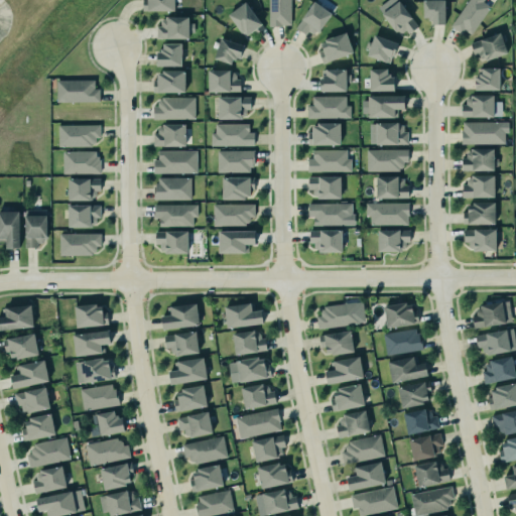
[(173,0),(173,10),(141,10),(141,0),(173,0)]
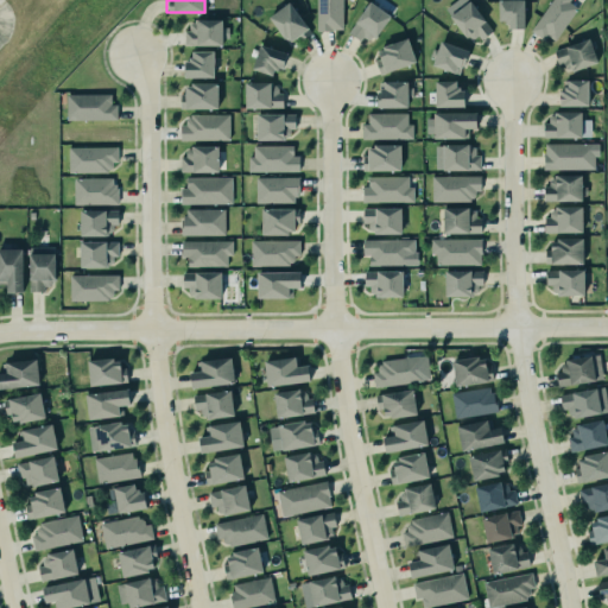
[(317,0),(317,30),(343,30),(342,0),(317,0)]
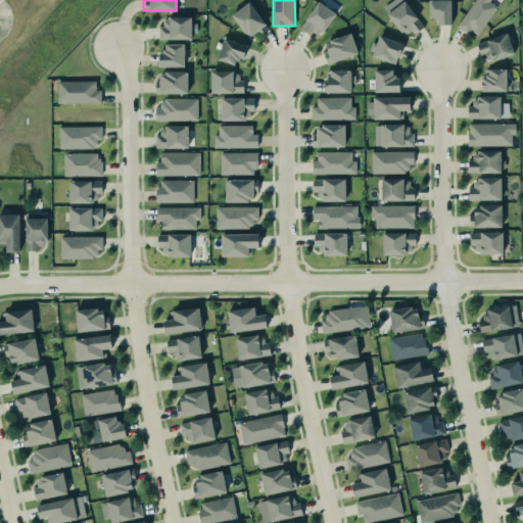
[(428,0),(449,0),(449,25),(436,25),(436,20),(433,20),(433,17),(428,17),(428,0)]
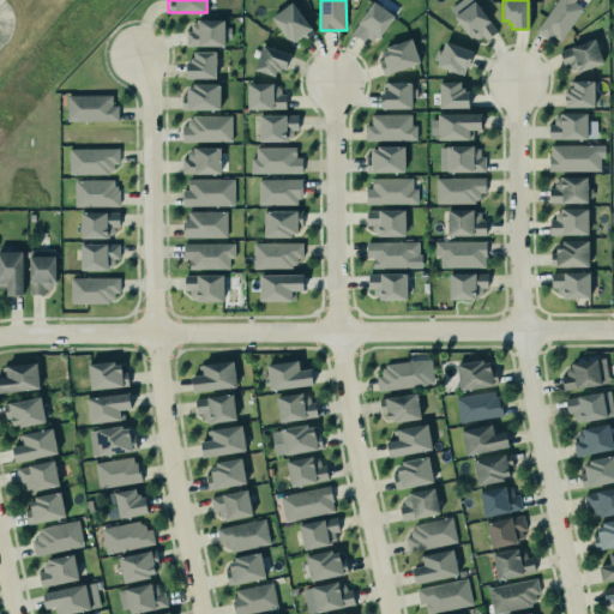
[(559,43),(585,5),(578,0),(558,0),(537,29),(559,43)]
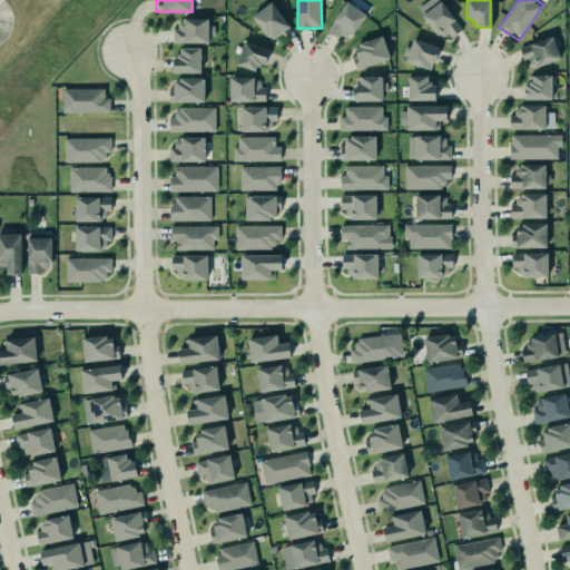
[(253,16),(273,43),(292,29),(272,1),(253,16)]
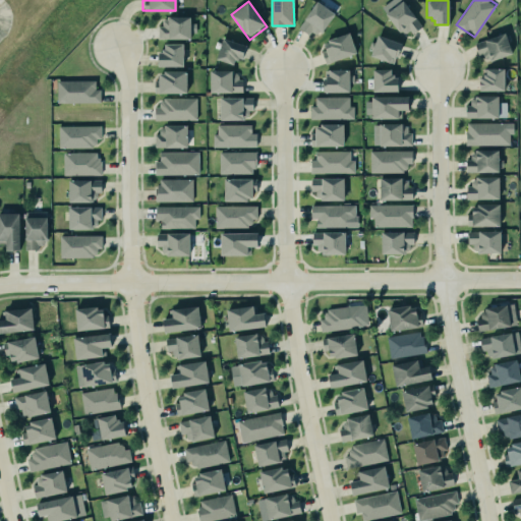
[(301,27),(322,38),(335,11),(314,1),(301,27)]
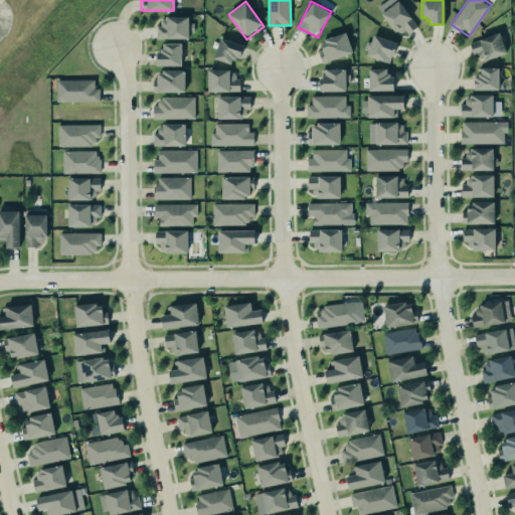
[(399,37),(416,25),(399,1),(382,13),(399,37)]
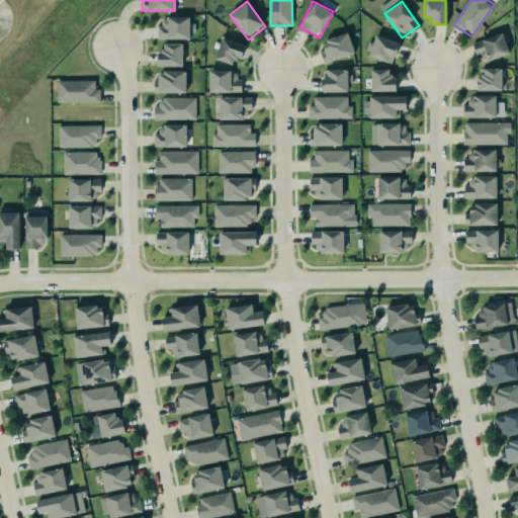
[(164,19),(164,16),(188,16),(188,38),(166,38),(166,37),(156,37),(156,25),(161,25),(160,19),(164,19)]
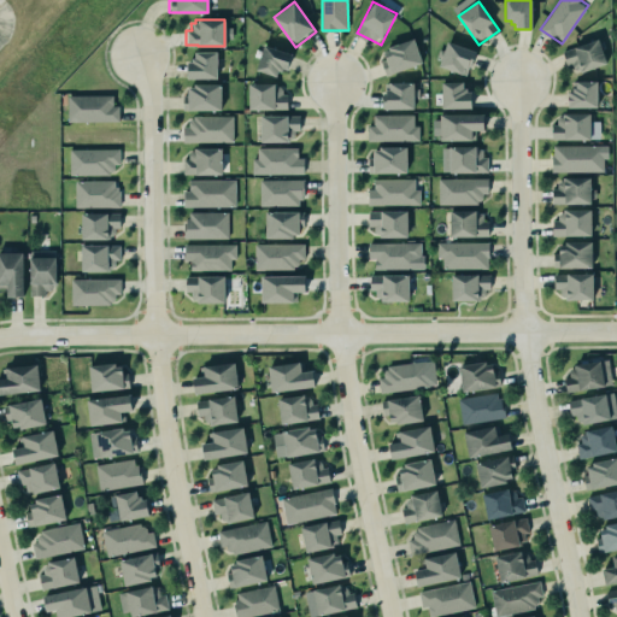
[(378,60),(383,59),(381,51),(386,50),(385,46),(412,37),(422,64),(383,76),(378,60)]
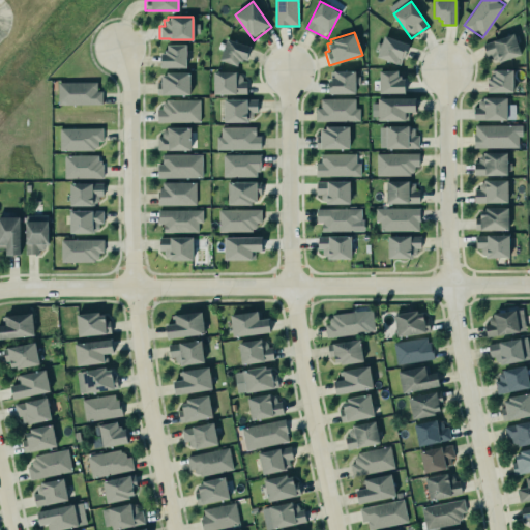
[(486,56),(481,45),(511,34),(519,54),(497,62),(496,59),(494,59),(491,58),(490,54),(486,56)]
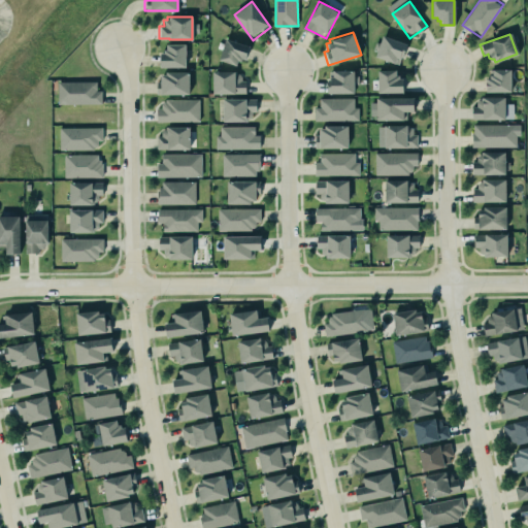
[(406,41),(381,36),(376,58),(401,63),(406,41)]
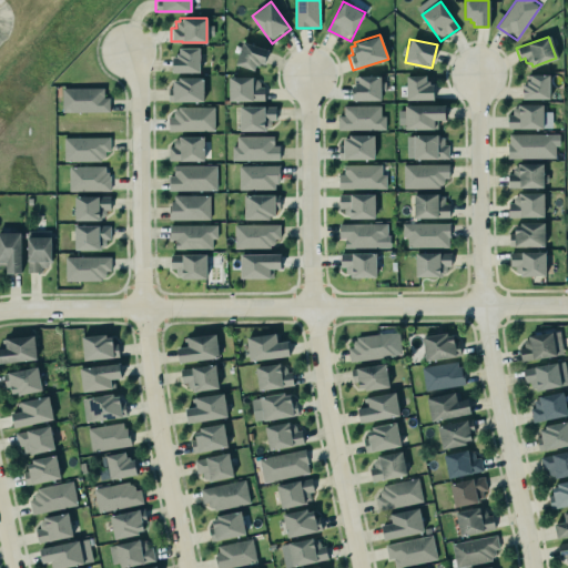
[(241,40),(267,49),(263,64),(259,63),(257,66),(255,64),(253,71),(233,64),(241,40)]
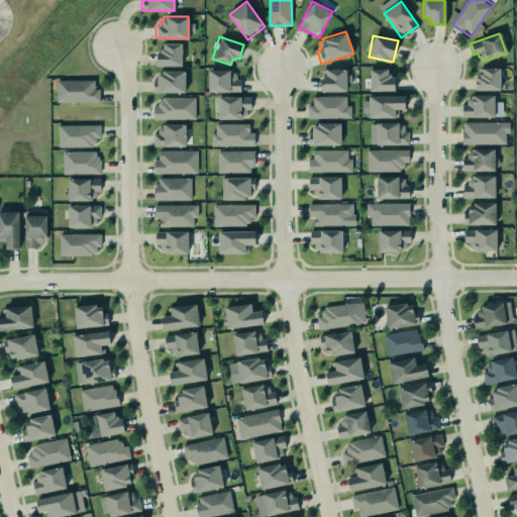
[(156,65),(181,66),(181,43),(162,42),(162,48),(160,48),(160,53),(156,53),(156,65)]
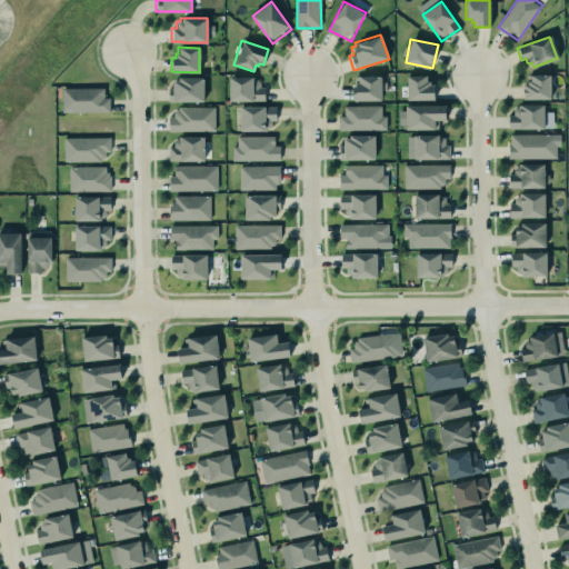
[(549,75),(550,99),(522,100),(521,85),(527,85),(526,81),(530,81),(530,76),(549,75)]
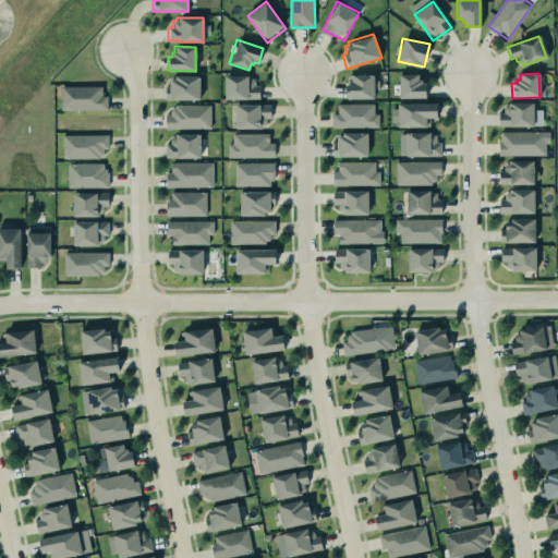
[(347,75),(373,74),(373,80),(377,80),(377,88),(373,88),(373,98),(346,98),(346,84),(347,84),(347,75)]
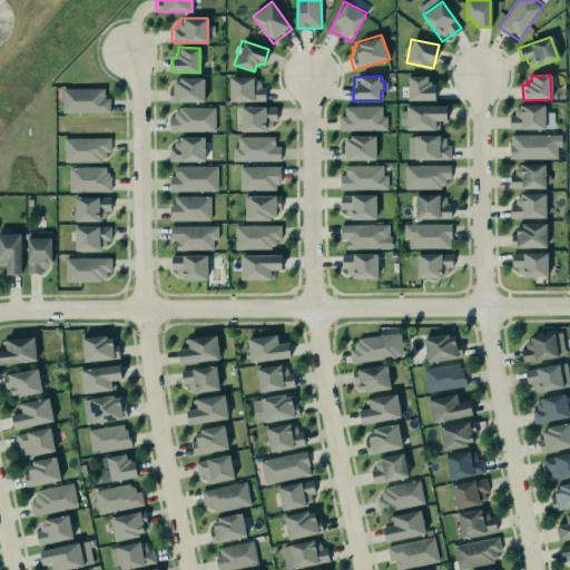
[(409,100),(435,100),(435,84),(429,84),(429,76),(408,76),(409,100)]
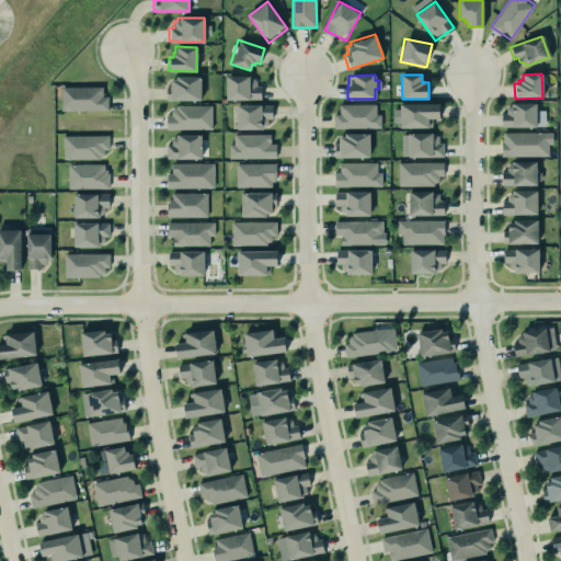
[(164,86),(170,86),(170,79),(175,79),(175,76),(199,76),(201,101),(170,101),(170,99),(165,99),(164,86)]
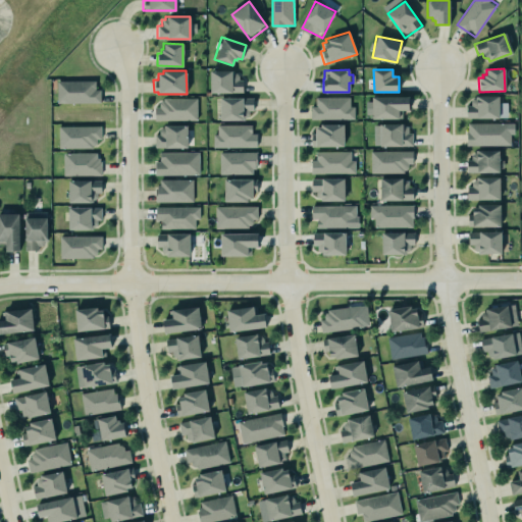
[(211,93),(244,92),(244,80),(237,80),(237,70),(210,70),(211,93)]
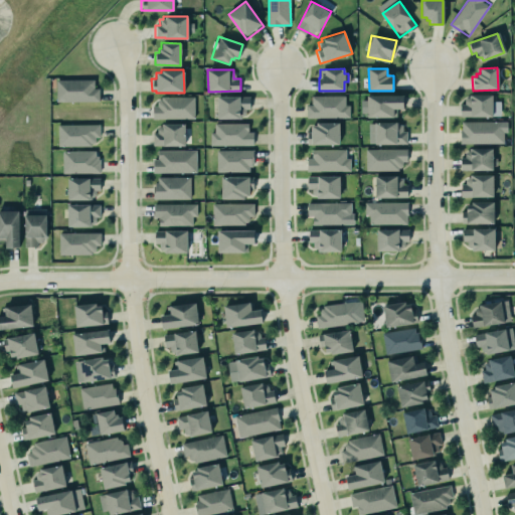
[(54,79),(93,79),(93,89),(98,89),(98,101),(55,102),(54,79)]
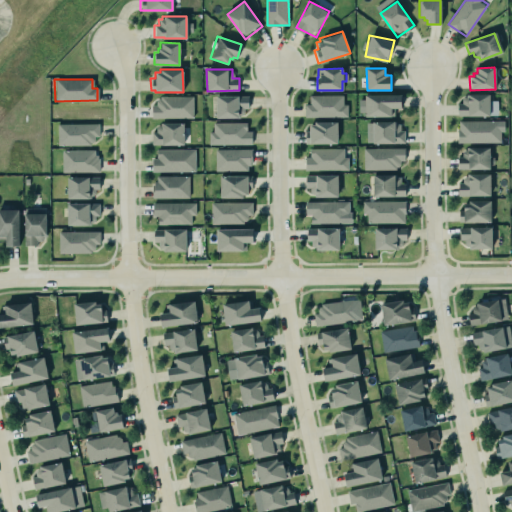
[(341,94),(308,95),(308,104),(303,104),(303,117),(346,116),(346,104),(341,104),(341,94)]
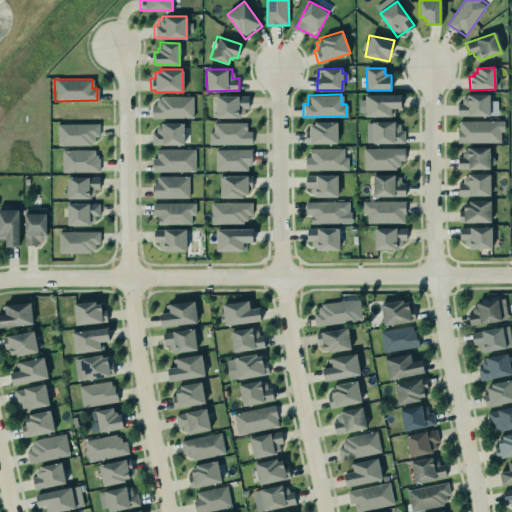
[(490,95),(459,94),(459,116),(489,116),(490,95)]
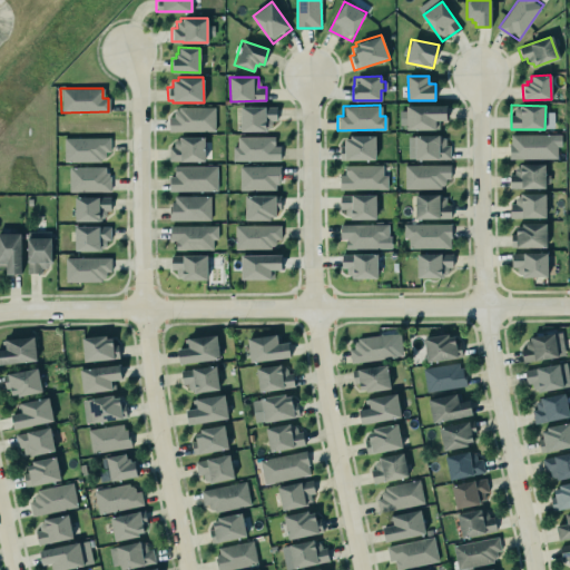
[(439,129),(440,120),(446,120),(448,107),(401,106),(400,128),(439,129)]
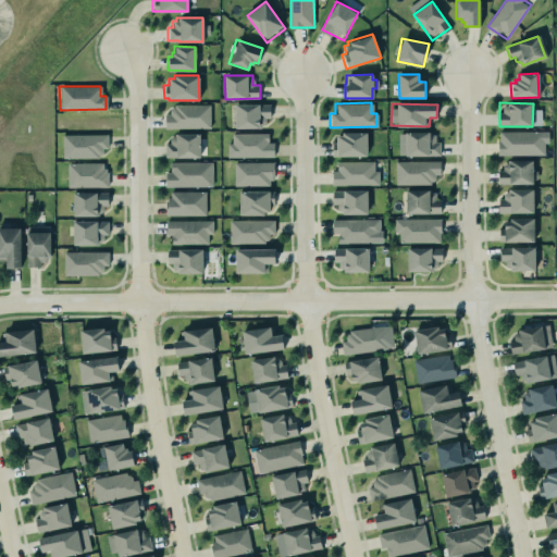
[(165,127),(210,128),(211,104),(172,104),(172,113),(165,113),(165,127)]
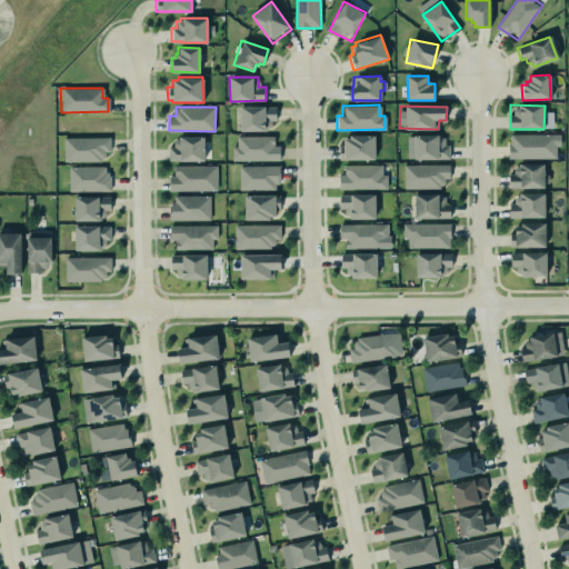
[(269,131),(269,120),(276,120),(277,107),(241,107),(241,131),(269,131)]
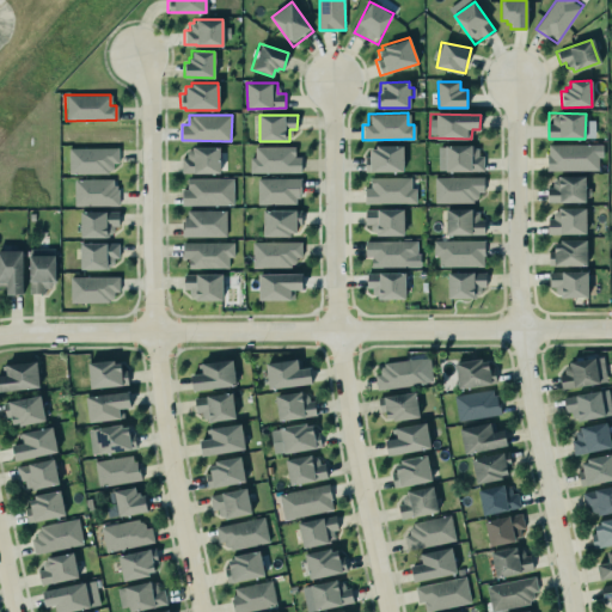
[(546,145),(546,154),(545,154),(545,170),(560,170),(585,170),(597,170),(597,144),(546,145)]
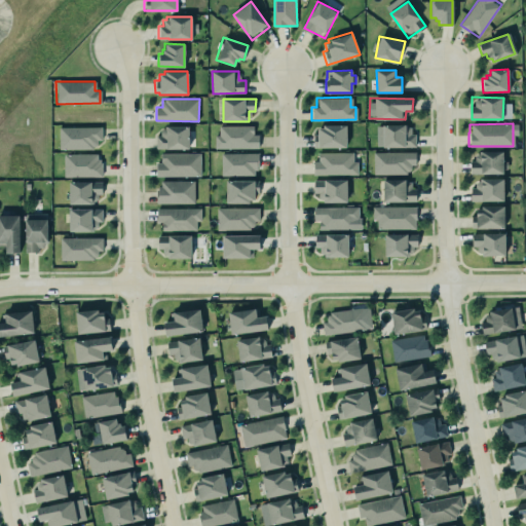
[(345,124),(345,147),(312,148),(312,134),(317,134),(317,128),(322,127),(322,125),(345,124)]
